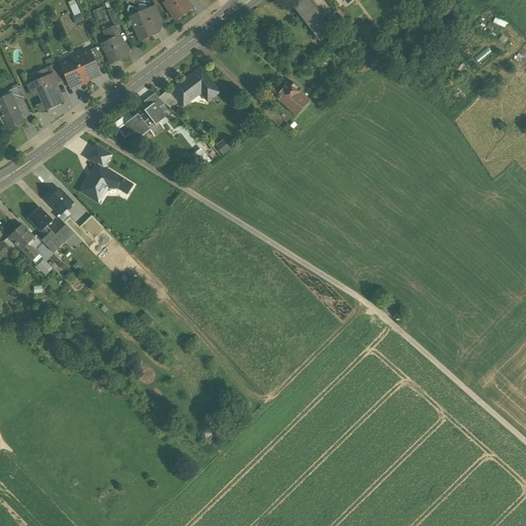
[(73,0),(71,0),(67,2),(76,24),(83,21),(73,0)]
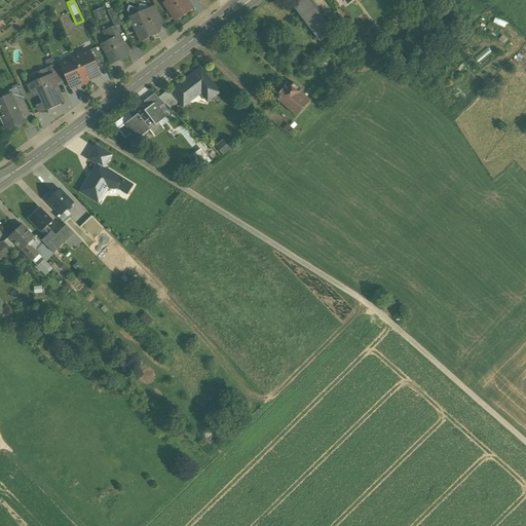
[(185,0),(167,0),(164,3),(173,13),(172,14),(176,21),(192,9),(185,0)]
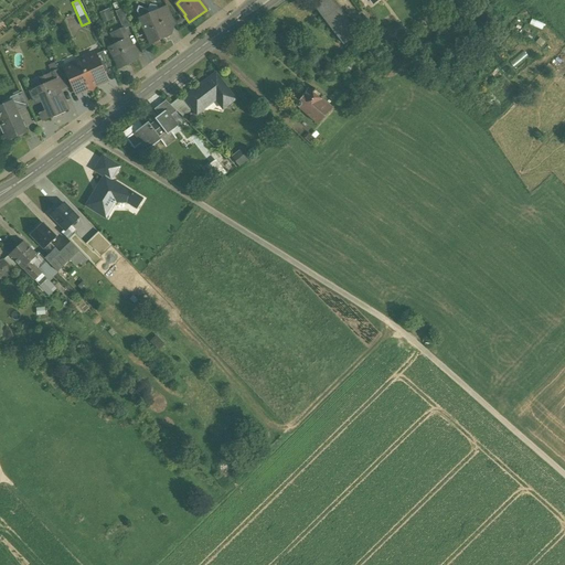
[(359,33),(333,0),(319,0),(313,4),(343,45),(359,33)]
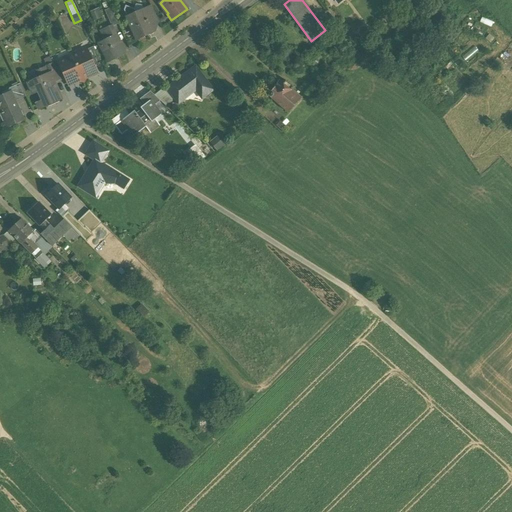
[(151,6),(143,10),(143,12),(144,12),(151,26),(159,23),(151,6)]
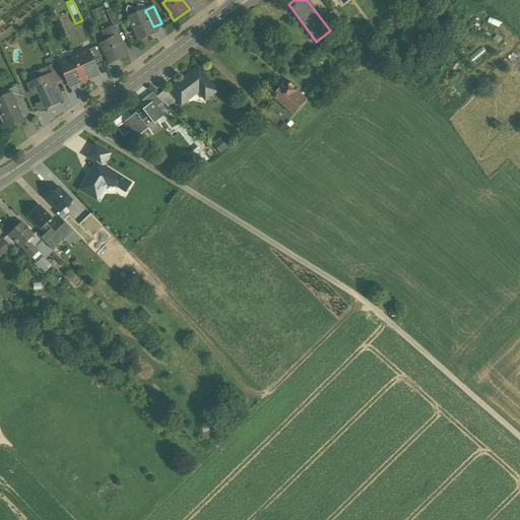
[(94,21),(104,17),(100,7),(90,11),(94,21)]
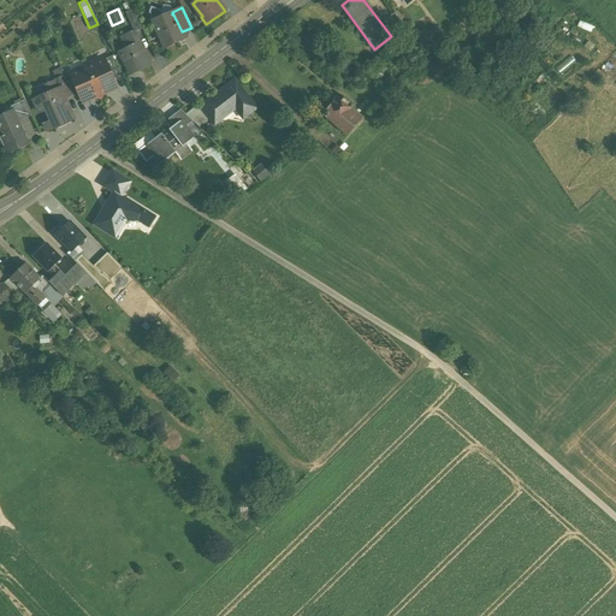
[(142,30),(134,10),(125,13),(134,31),(135,33),(142,30)]
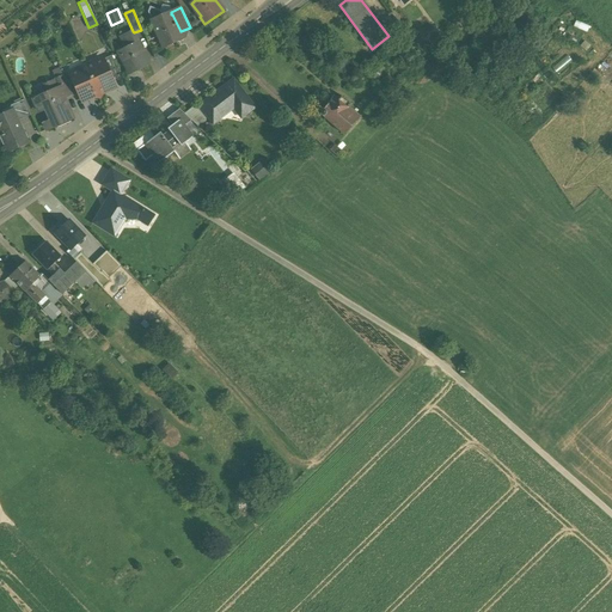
[(171,14),(163,18),(160,24),(154,28),(164,48),(183,38),(181,31),(172,14),(171,14)]
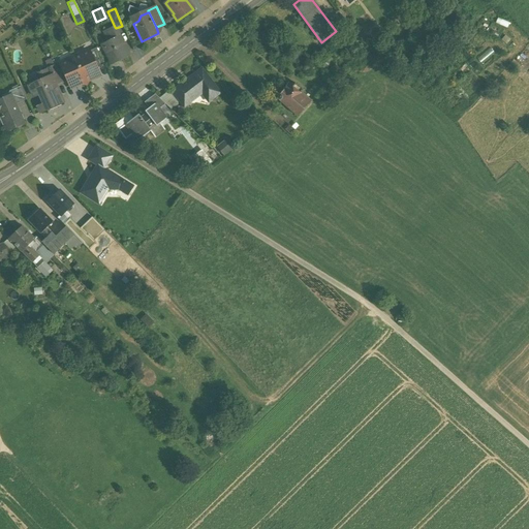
[(115,27),(105,34),(109,42),(120,36),(116,28),(115,27)]
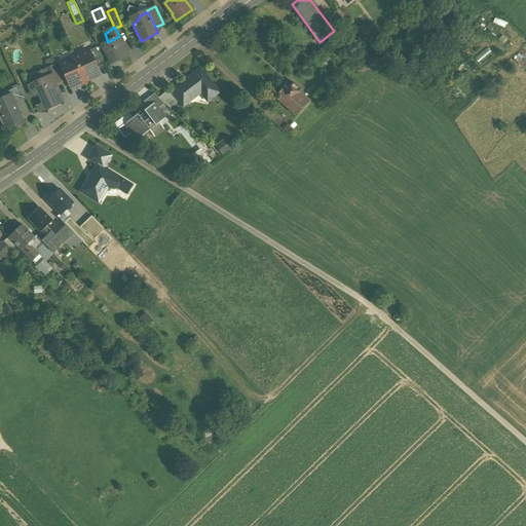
[(108,42),(102,45),(111,64),(128,55),(119,36),(108,42)]
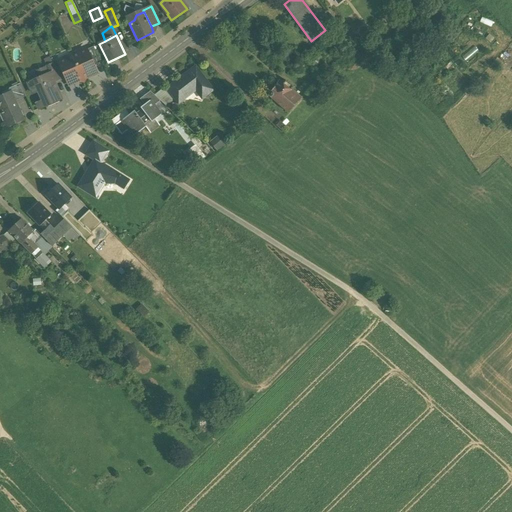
[(93,47),(86,50),(93,67),(101,63),(93,47)]
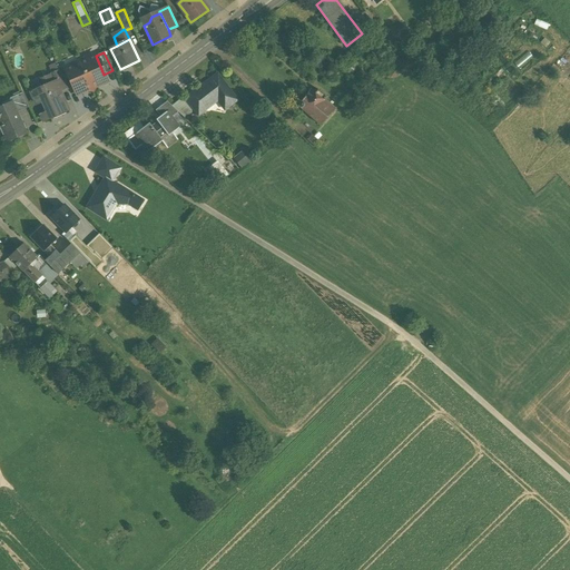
[(104,75),(96,56),(80,62),(91,87),(99,84),(101,85),(106,82),(106,80),(107,80),(104,75)]
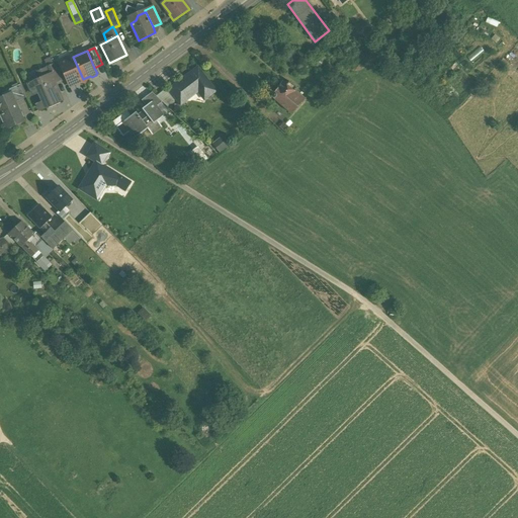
[(73,57),(60,64),(67,80),(69,85),(70,85),(72,86),(75,85),(76,82),(83,79),(73,57)]
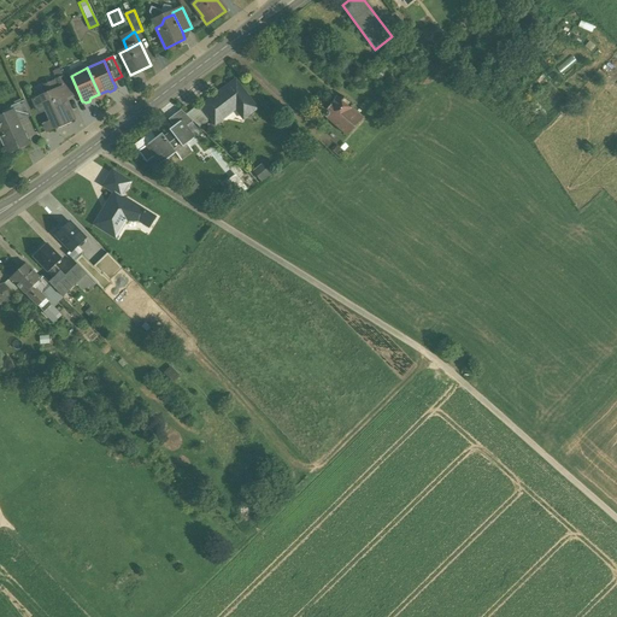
[(66,83),(64,78),(56,82),(59,89),(60,89),(64,98),(71,94),(66,83)]
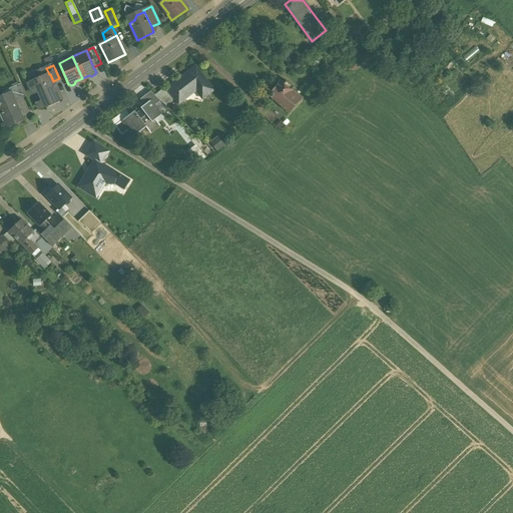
[(60,66),(55,69),(59,78),(61,81),(66,79),(60,66)]
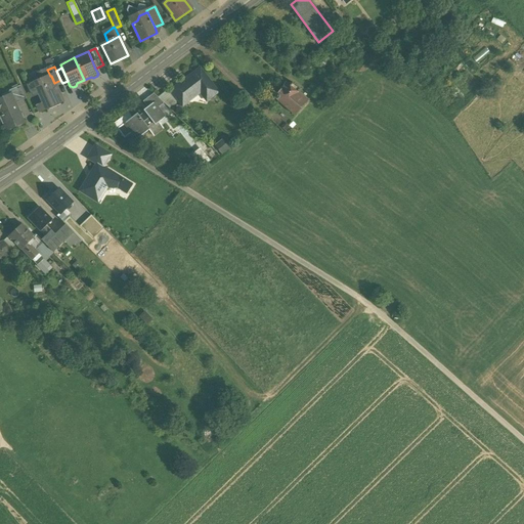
[(194,74),(188,79),(187,78),(171,91),(182,106),(203,91),(209,99),(218,93),(200,69),(193,73),(194,74)]
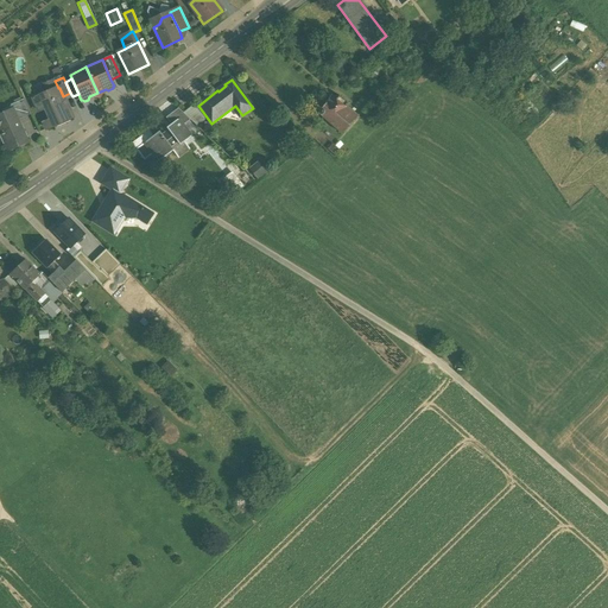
[(58,88),(33,100),(38,112),(45,108),(54,126),(73,118),(64,100),(63,96),(59,88),(58,88)]
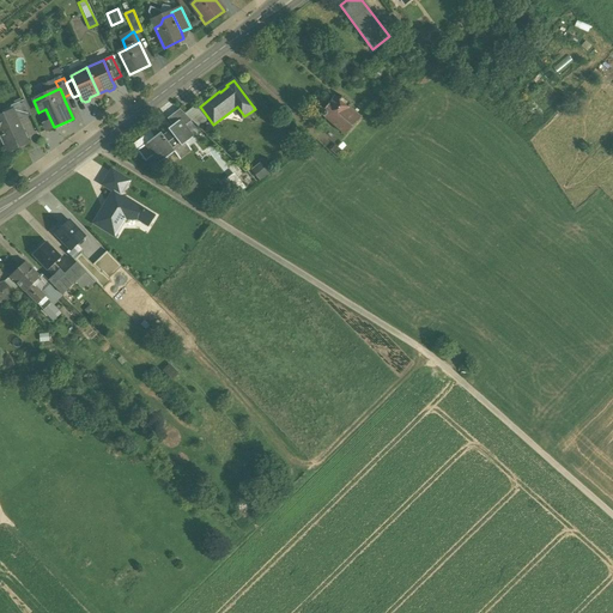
[(338,101),(334,97),(321,113),(321,115),(344,134),(351,127),(344,120),(351,113),(346,108),(338,101)]
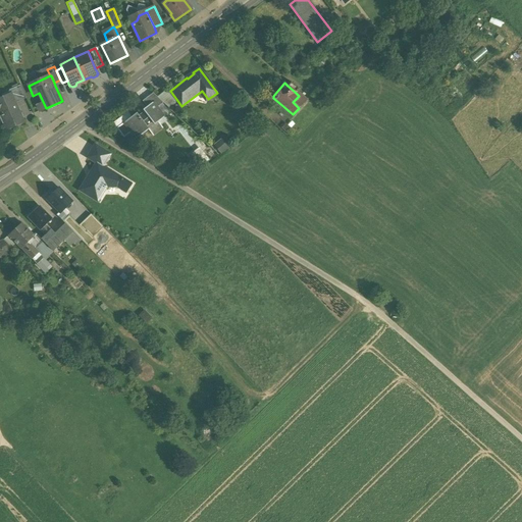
[(298,89),(291,83),(288,86),(295,92),(298,89)]
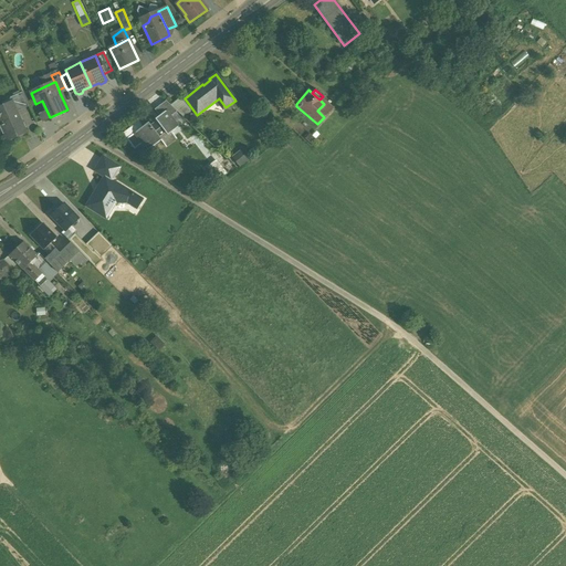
[(22,93),(10,98),(11,103),(12,102),(17,112),(29,107),(22,93)]
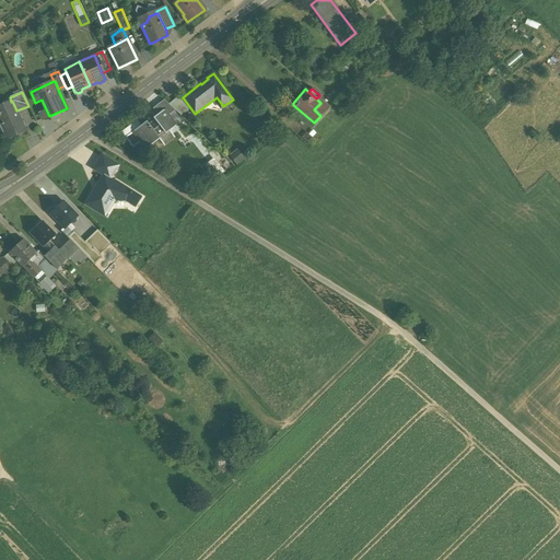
[(178,97),(168,105),(175,111),(182,117),(188,112),(178,97)]
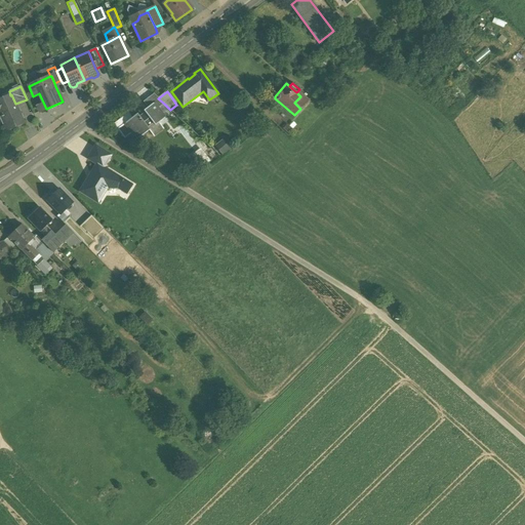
[(10,95),(0,99),(0,115),(7,131),(24,123),(15,104),(11,94),(10,95)]
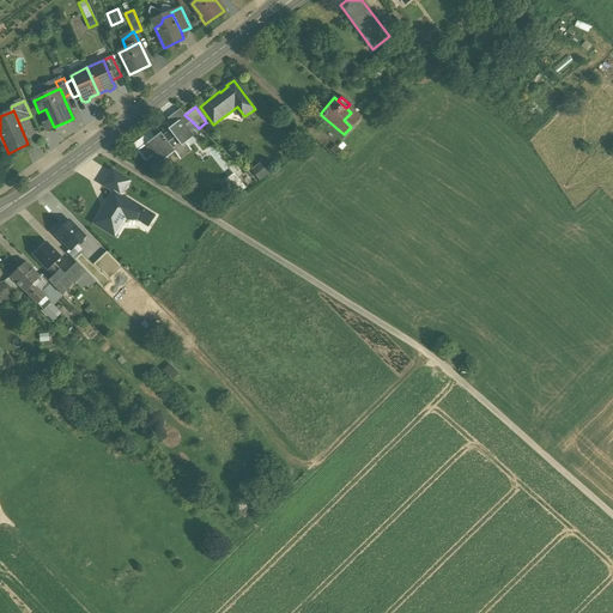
[(184,115),(180,110),(167,120),(173,127),(174,129),(181,123),(183,128),(192,121),(184,115)]
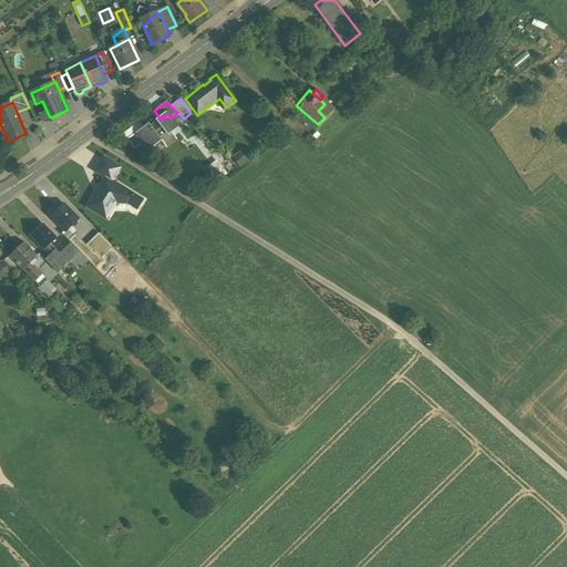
[(325,104),(318,111),(325,117),(332,110),(325,104)]
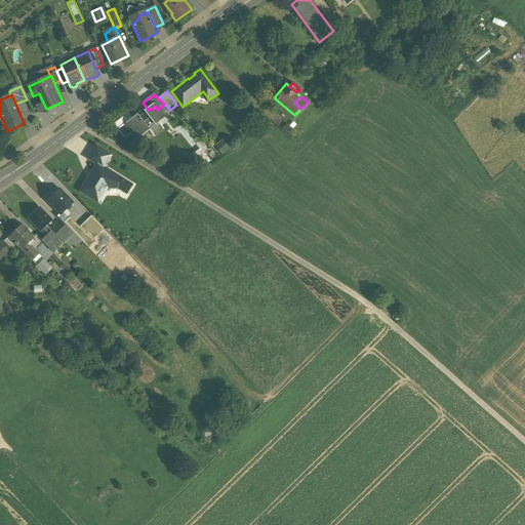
[(155,106),(149,111),(148,109),(144,111),(146,113),(139,118),(136,115),(125,123),(132,132),(137,139),(149,131),(154,137),(164,129),(159,123),(165,119),(157,110),(155,106)]
